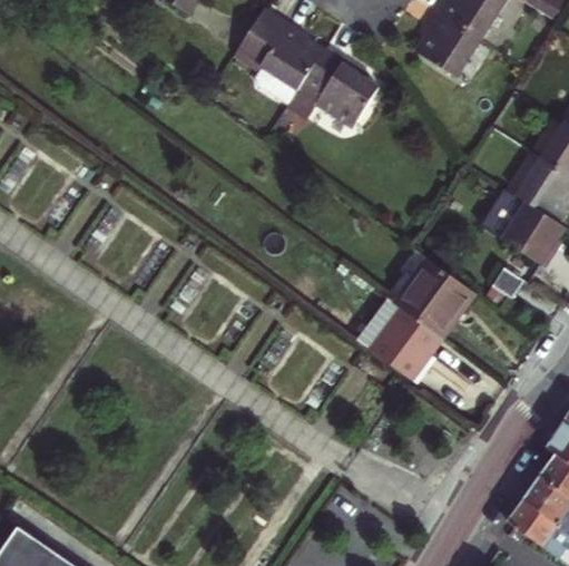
[(173,0),(193,12),(199,0),(173,0)]
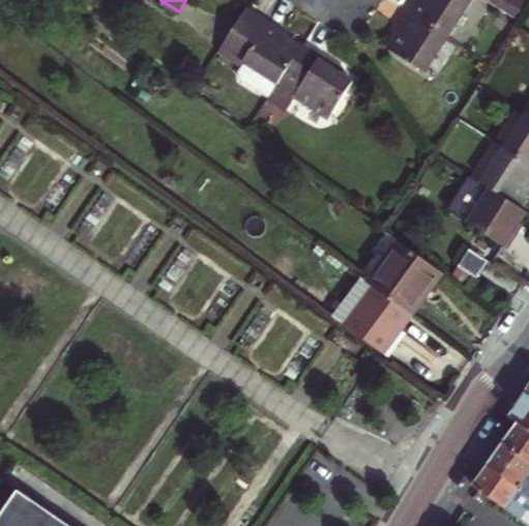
[(449,34),(471,0),(411,0),(407,7),(449,34)]
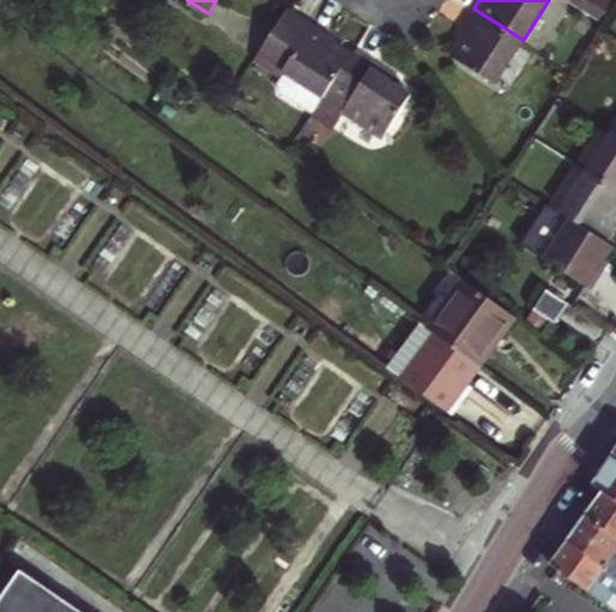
[(334,33),(288,3),(257,51),(251,62),(297,92),(304,81),(324,94),(352,51),(332,37),(334,33)]
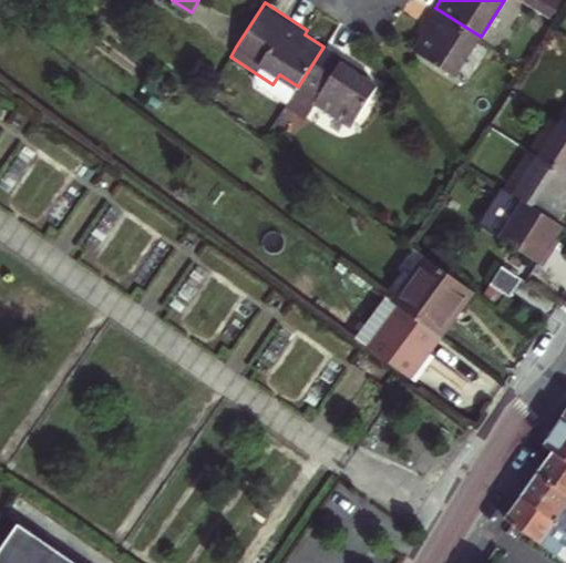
[(481,37),(435,8),(423,26),(429,29),(417,49),(455,74),(481,37)]
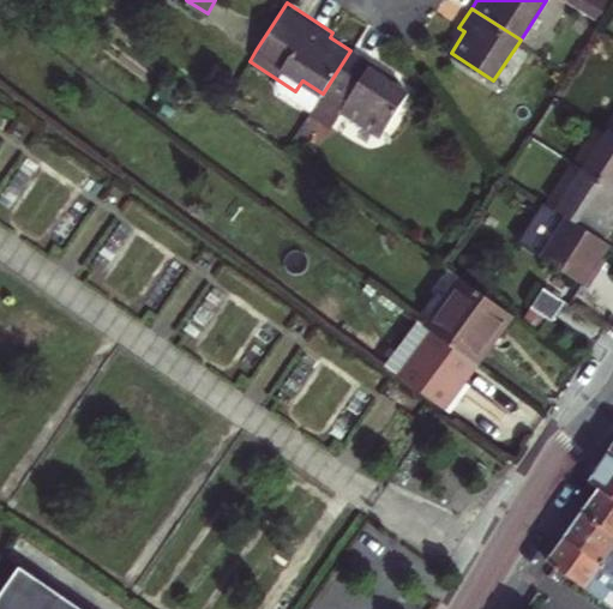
[(353,46),(350,50),(323,94),(383,132),(410,90),(390,77),(394,71),(353,46)]
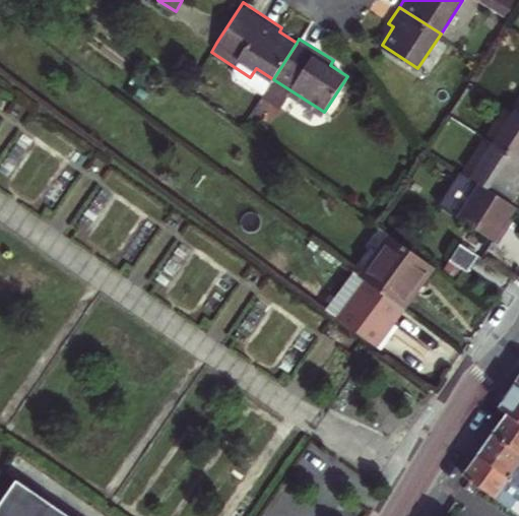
[(518,108),(514,106),(493,140),(518,156),(518,108)]
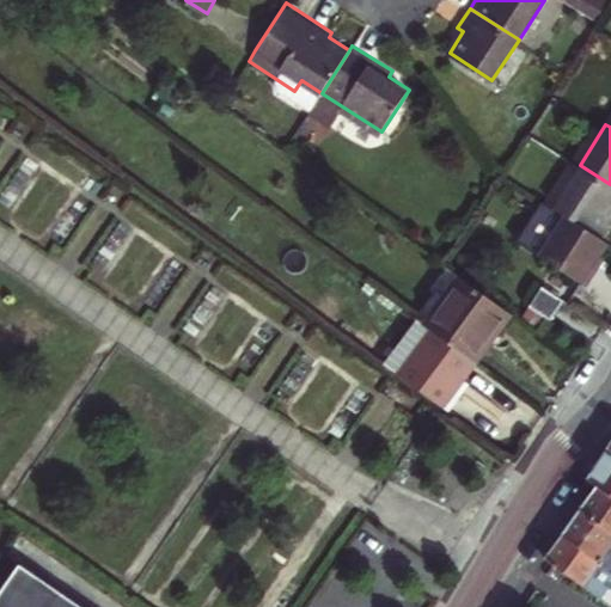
[(610,184),(580,165),(554,206),(564,212),(598,233),(610,215),(610,184)]
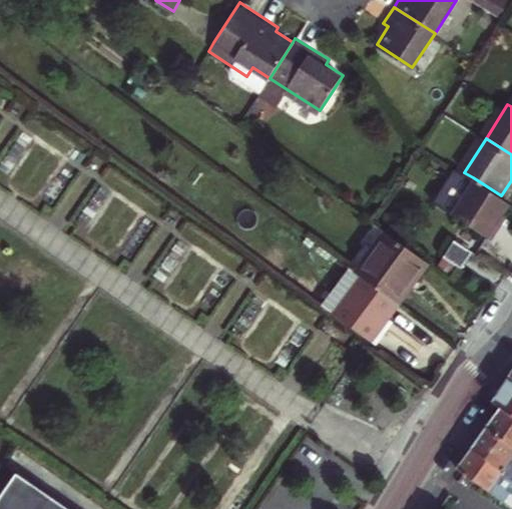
[(464,172),(463,171),(441,204),(491,237),(502,219),(499,217),(509,201),(501,195),(473,177),(464,172)]
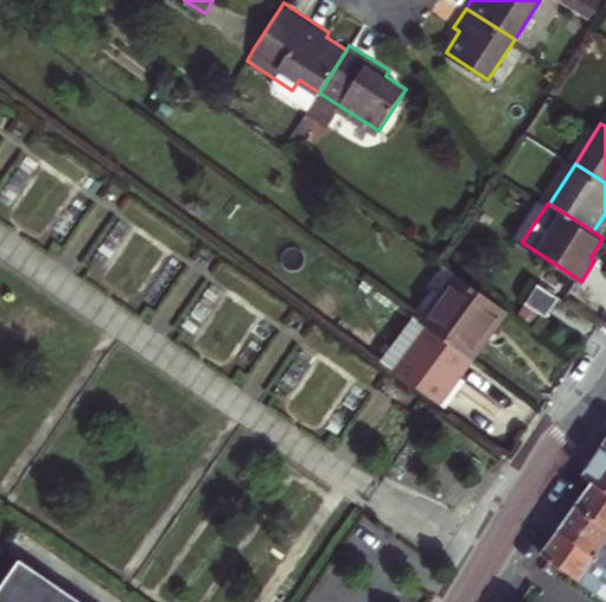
[(444,264),(408,314),(419,322),(455,274),(444,264)]
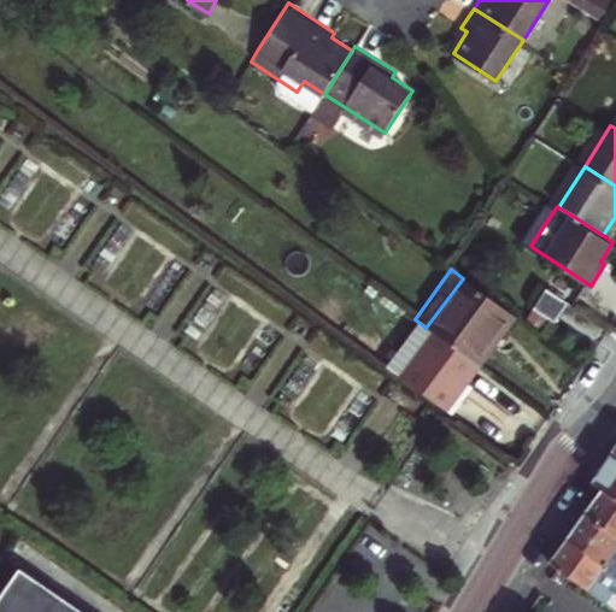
[(479,366),(515,317),(463,278),(426,328),(433,333),(479,366)]
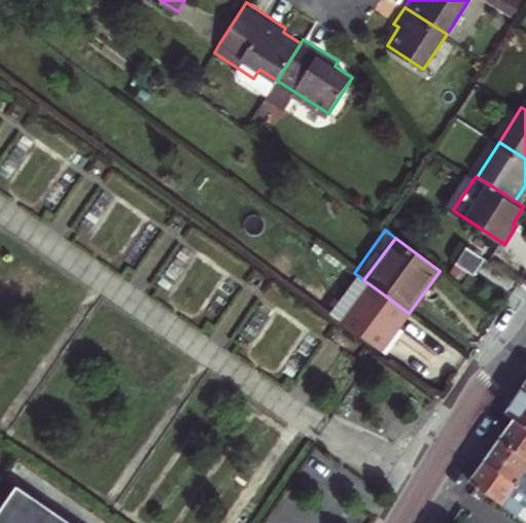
[(470,247),(459,265),(472,274),(484,256),(470,247)]
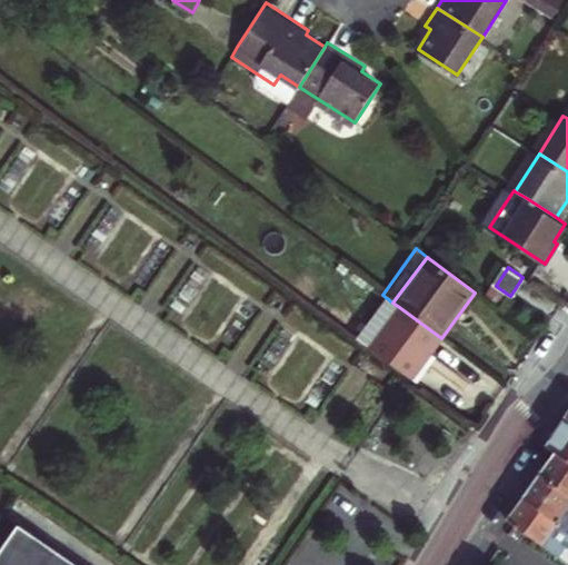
[(429,355),(441,338),(399,307),(369,349),(410,380),(429,355)]
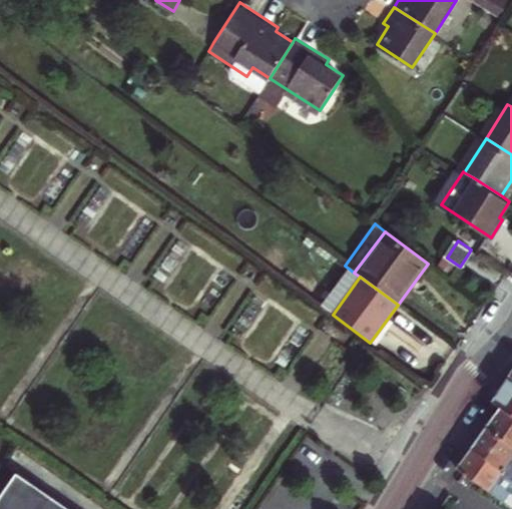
[(392,324),(387,320),(370,343),(375,347),(392,324)]
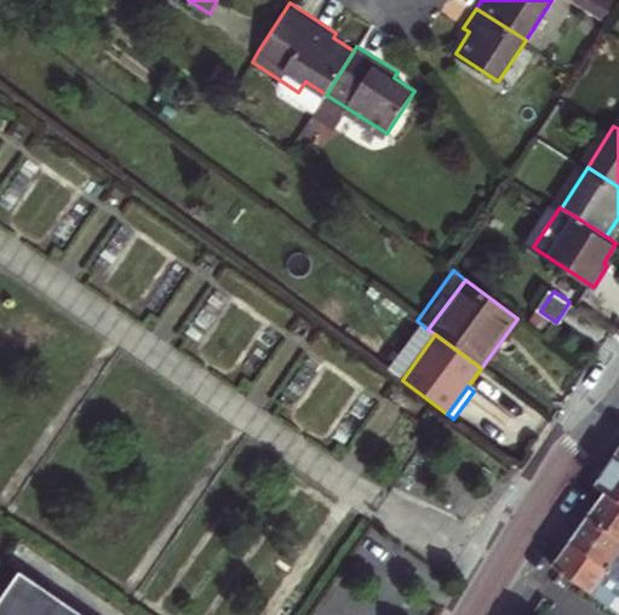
[(618,454),(611,467),(600,483),(609,489),(618,495),(618,454)]
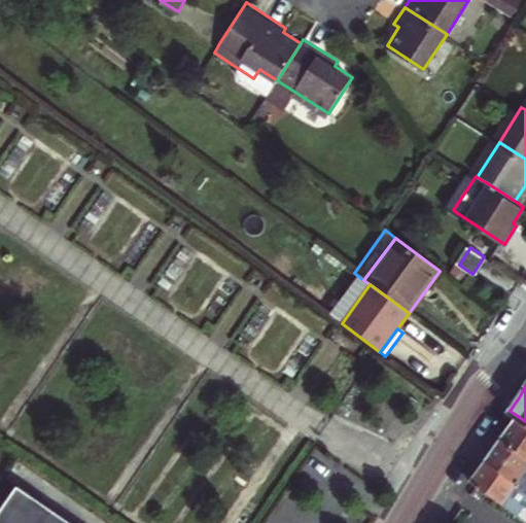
[(511,426),(503,437),(525,452),(525,421),(518,416),(511,426)]
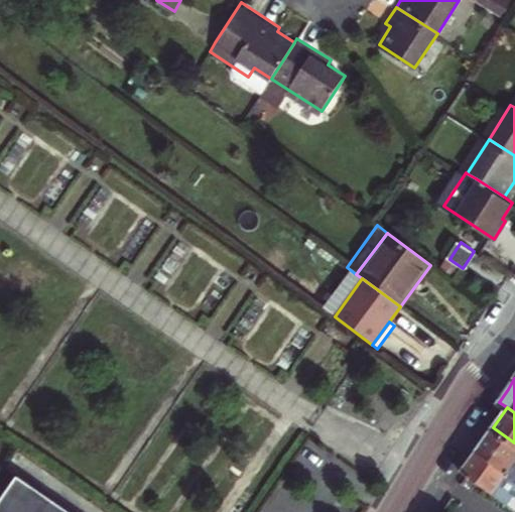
[(514,442),(493,427),(486,437),(479,448),(514,474),(514,442)]
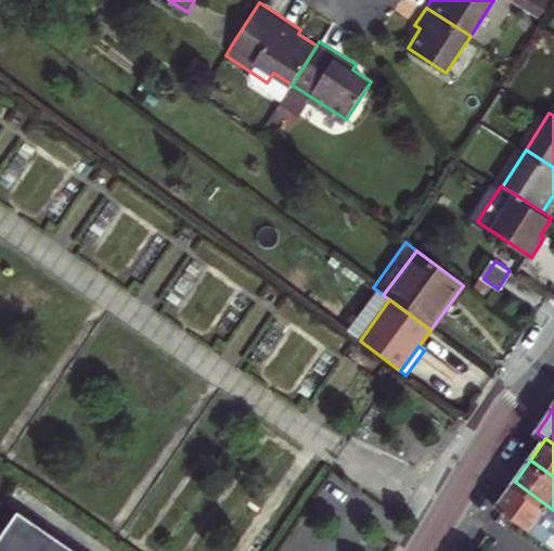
[(553,510),(515,482),(507,492),(500,504),(503,507),(553,545),(553,510)]
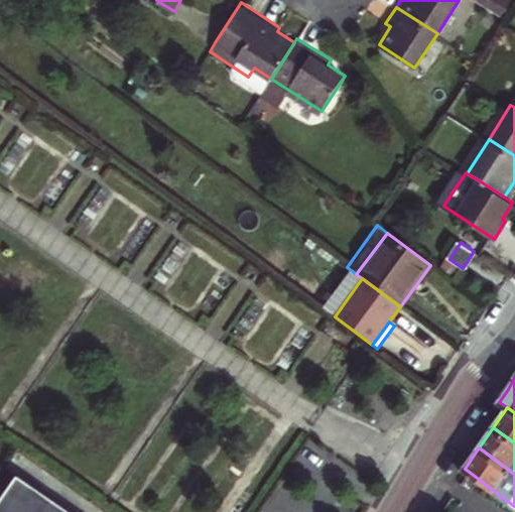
[(66,511),(15,474),(0,494),(0,511),(66,511)]
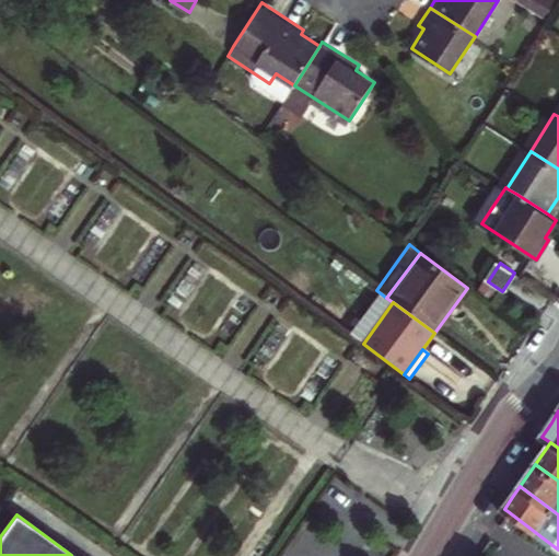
All buildings are outlined.
